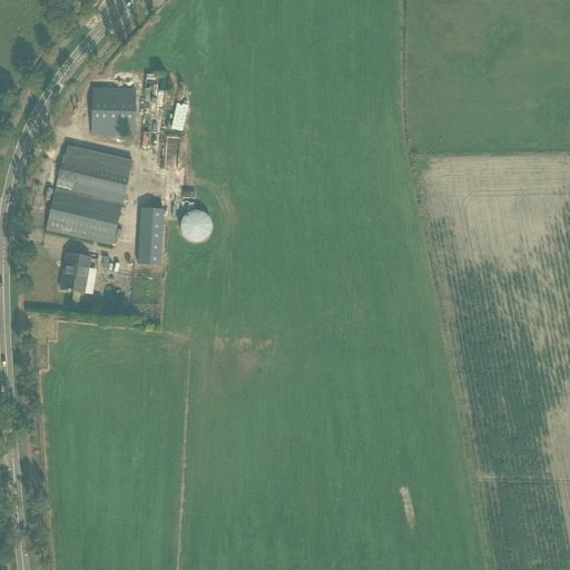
[(131,86),(133,74),(116,71),(115,84),(131,86)]
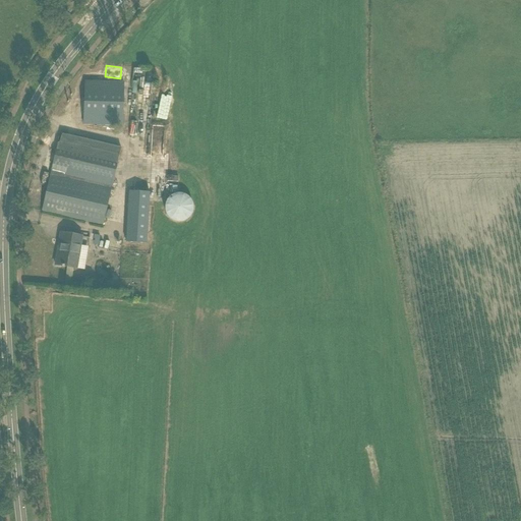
[(124,82),(95,81),(84,81),(83,124),(123,126),(124,82)]
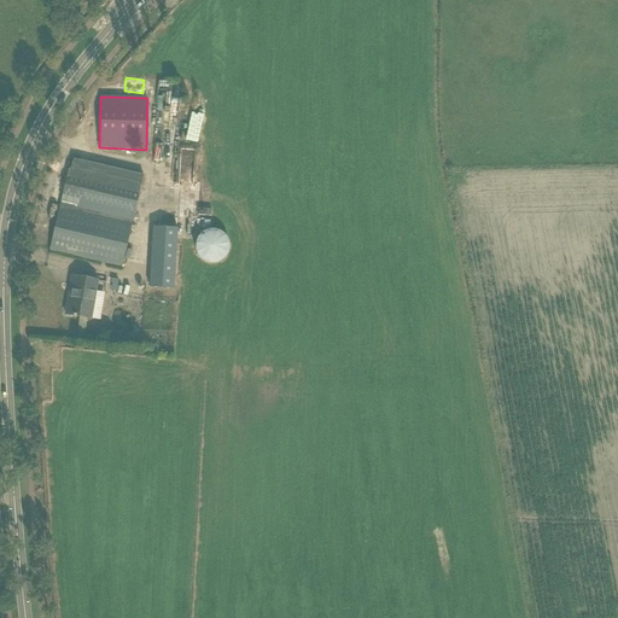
[(69,169),(50,251),(122,267),(140,186),(85,173),(87,162),(73,159),(70,170),(69,169)]
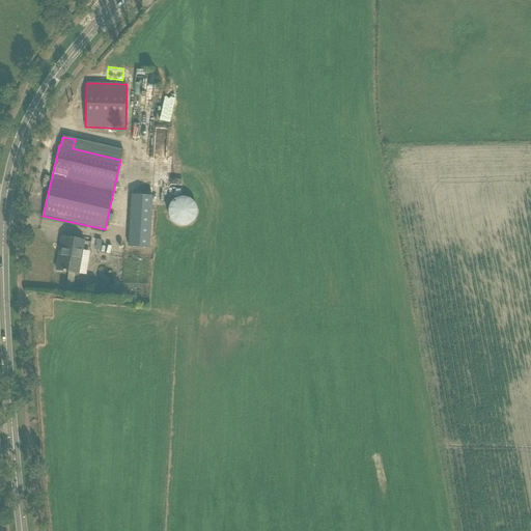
[(131,195),(129,247),(149,248),(149,247),(151,197),(131,195)]
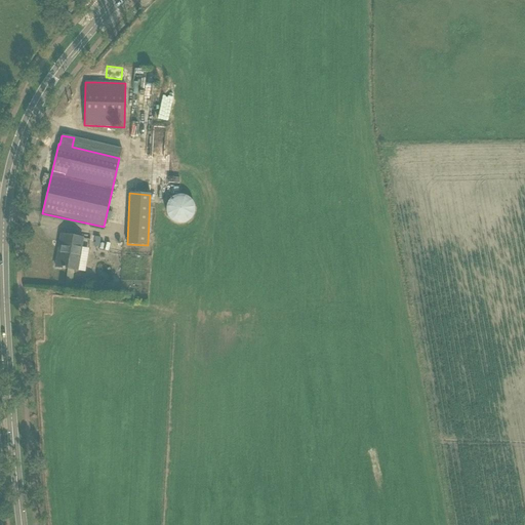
[(172,223),(194,215),(186,193),(164,201),(172,223)]
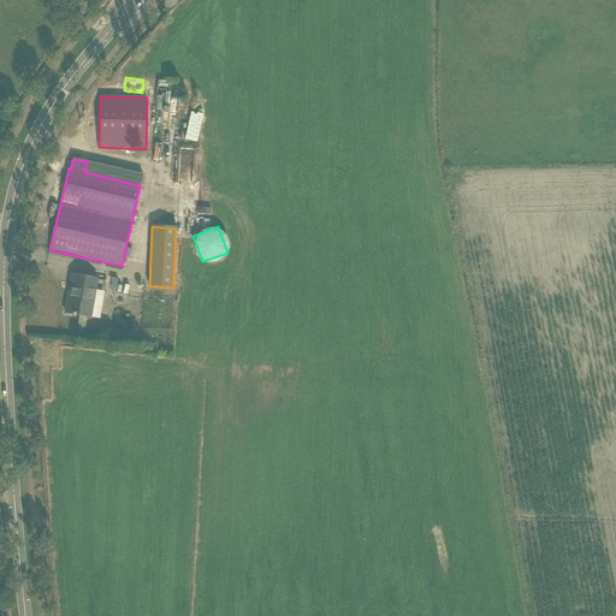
[(67,301),(65,313),(80,315),(90,318),(90,317),(88,317),(90,307),(92,307),(96,280),(71,276),(70,285),(72,285),(70,302),(67,301)]
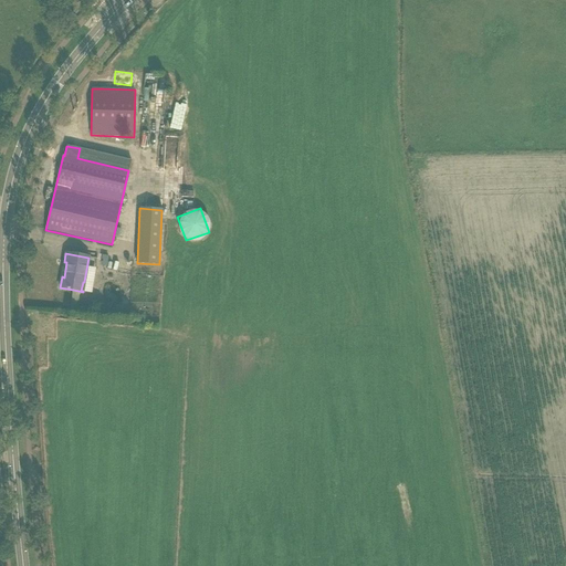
[(79,303),(71,301),(70,310),(77,311),(79,303)]
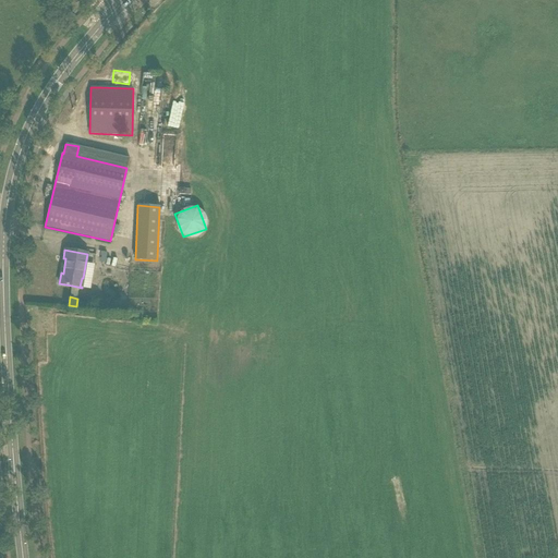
[(98,303),(98,311),(106,312),(106,307),(111,307),(111,299),(102,299),(102,303),(98,303)]
